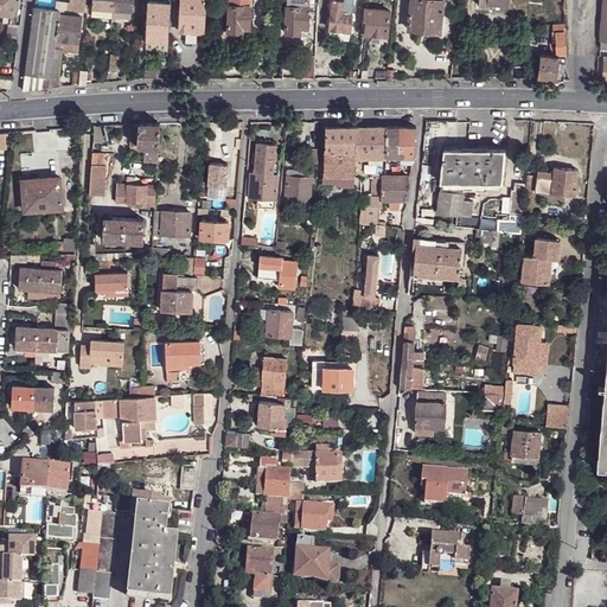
[(0,0),(0,16),(10,18),(13,18),(14,11),(14,2),(14,0),(0,0)]
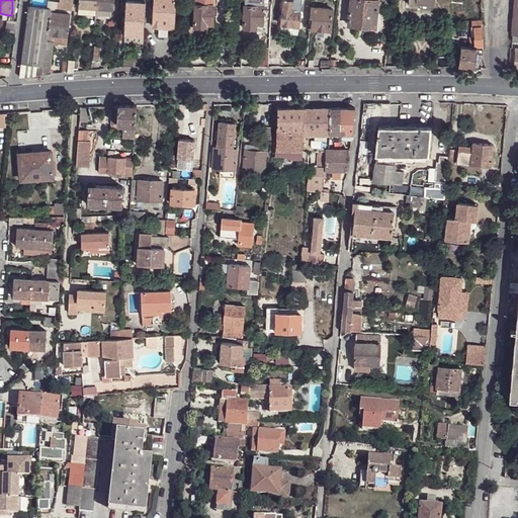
[(78,0),(78,14),(95,16),(95,10),(95,0),(78,0)]
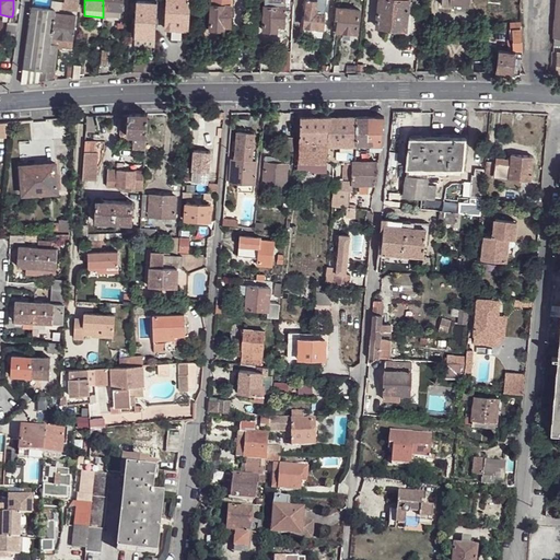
[(103,0),(103,11),(123,12),(123,0),(103,0)]
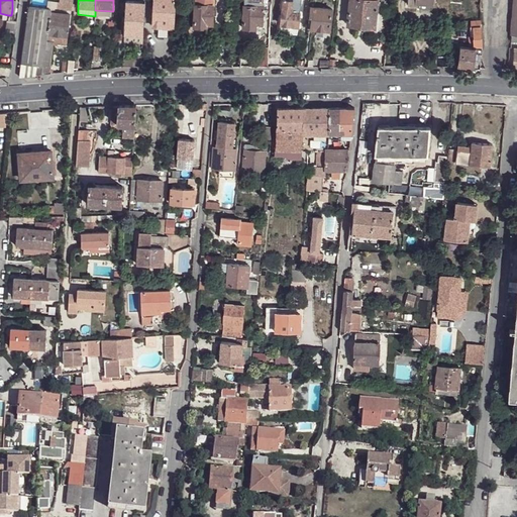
[(153,0),(152,27),(173,28),(174,0),(153,0)]
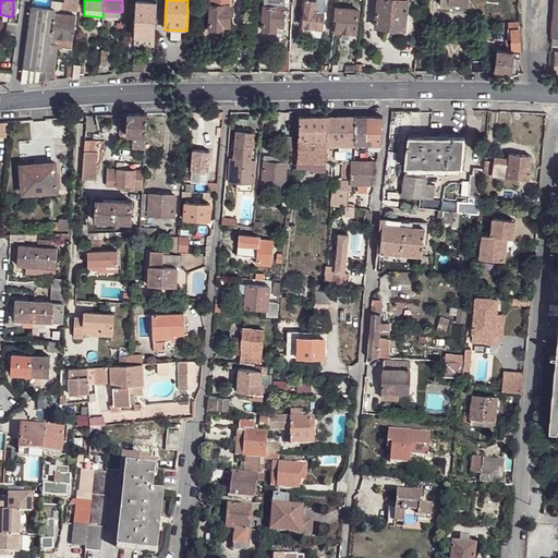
[(323,12),(325,1),(313,0),(305,0),(304,10),(323,12)]
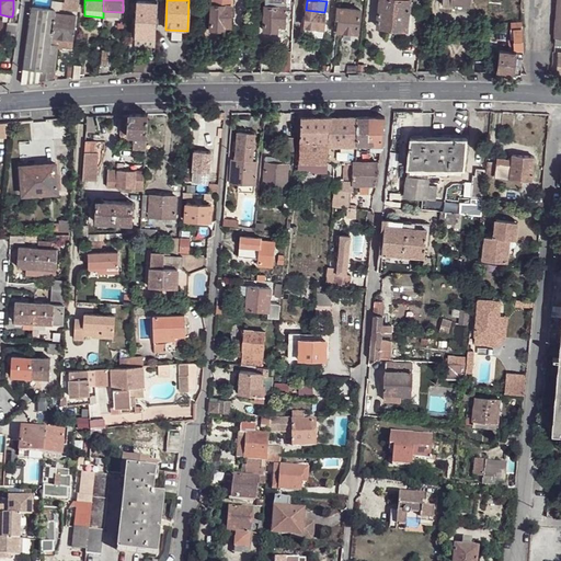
[(405,30),(409,0),(379,0),(377,26),(386,27),(397,29),(405,30)]
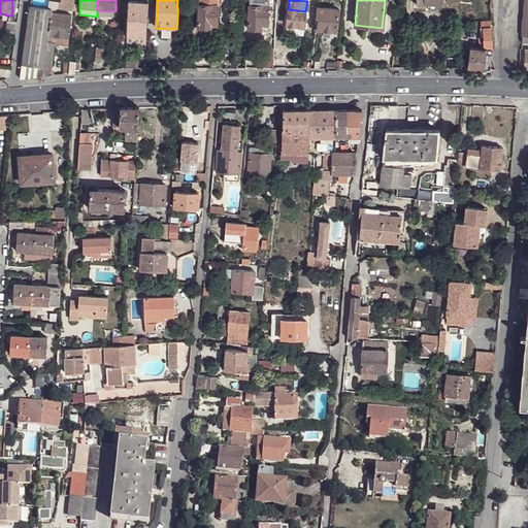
[(128,1),(126,43),(145,44),(147,2),(128,1)]
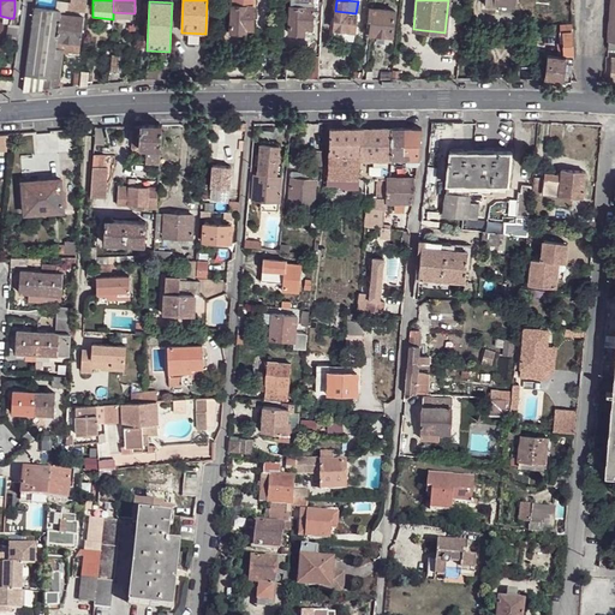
[(254,29),(255,6),(232,5),(231,31),(246,33),(246,28),(254,29)]
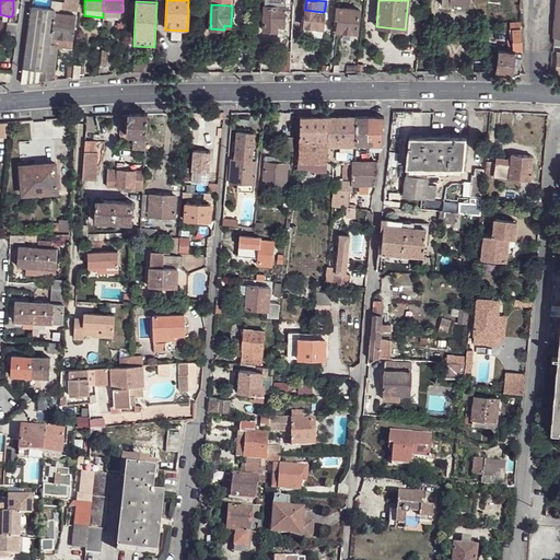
[(283,25),(286,6),(265,4),(264,30),(277,30),(277,24),(283,25)]
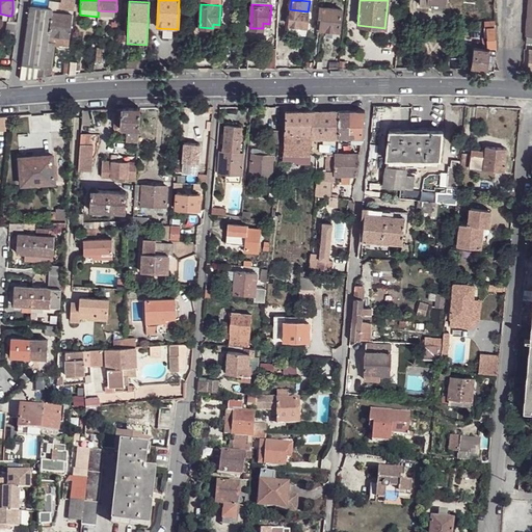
[(43,7),(30,5),(26,34),(25,40),(22,64),(21,75),(21,79),(22,79),(28,78),(36,77),(43,77),(44,68),(45,62),(51,63),(54,46),(51,45),(51,43),(47,42),(51,14),(52,8),(45,7),(43,7)]
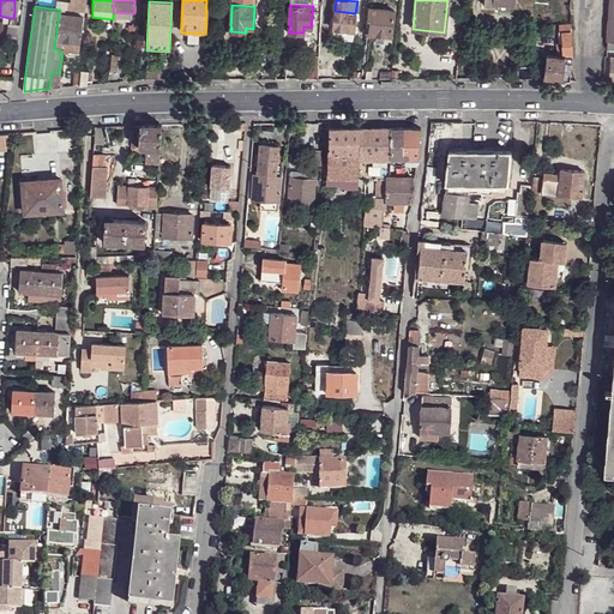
[(391,36),(395,11),(372,8),(371,20),(369,32),(391,36)]
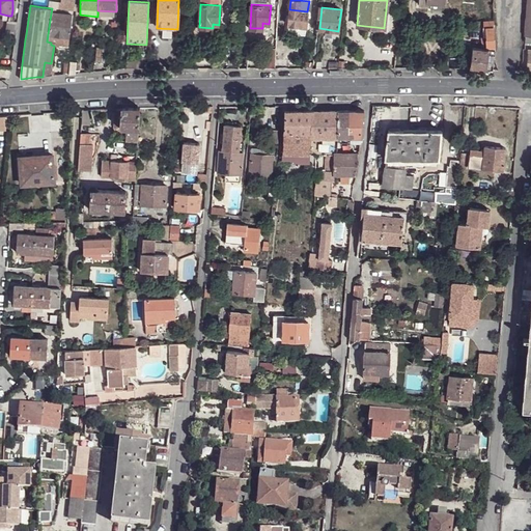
[(306,27),(308,11),(307,11),(289,9),(287,25),(306,27)]
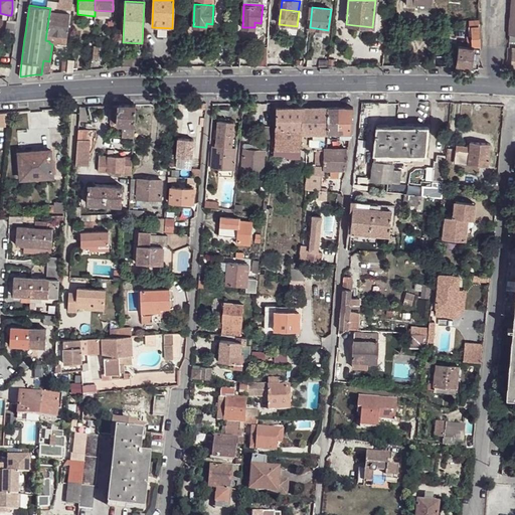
[(69,16),(49,13),(45,40),(49,41),(49,43),(52,44),(52,42),(65,44),(69,16)]
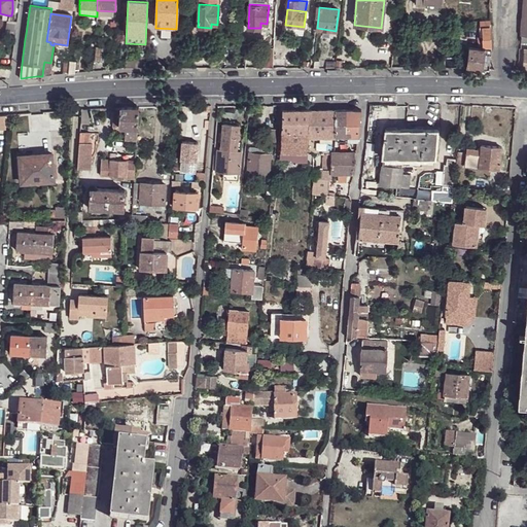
[(16,25),(6,24),(4,36),(14,38),(16,25)]
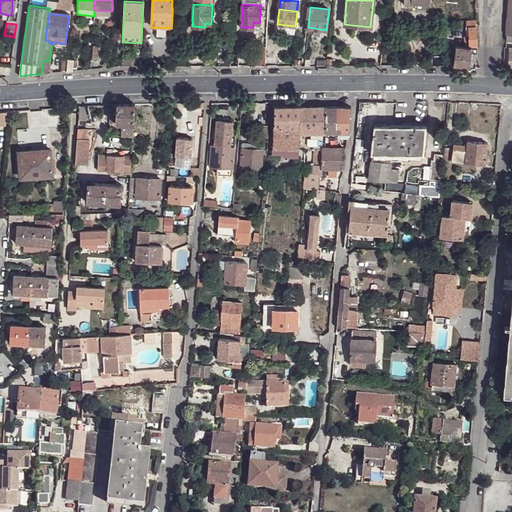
[(294,32),(295,26),(277,24),(277,30),(294,32)]
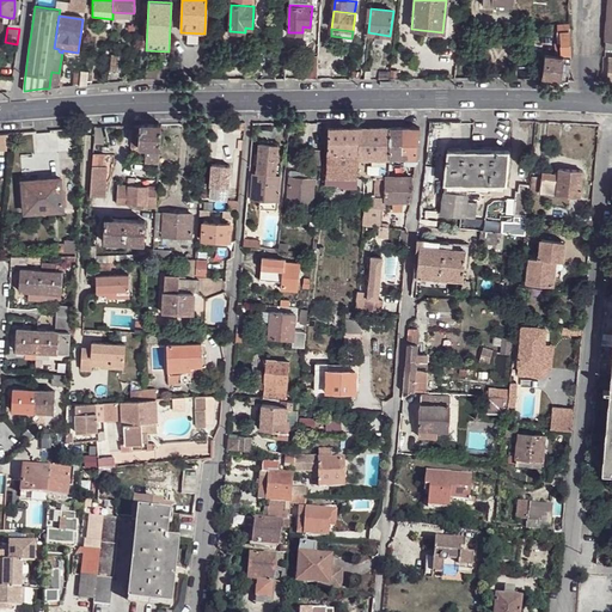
[(569,55),(569,35),(560,34),(560,43),(561,55),(569,55)]
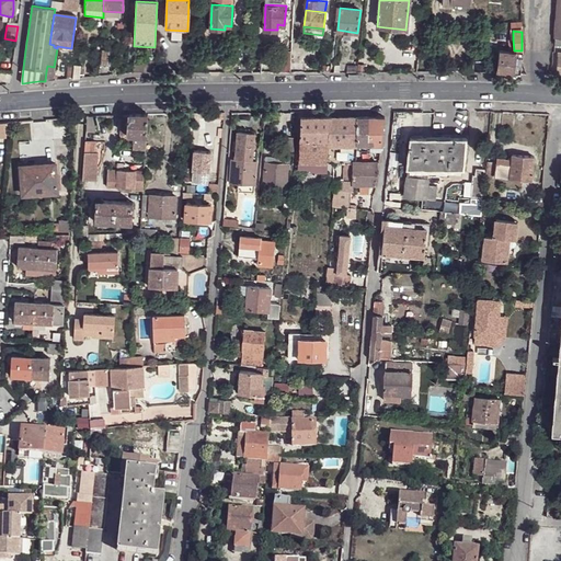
[(102,50),(101,66),(109,67),(110,52),(102,50)]
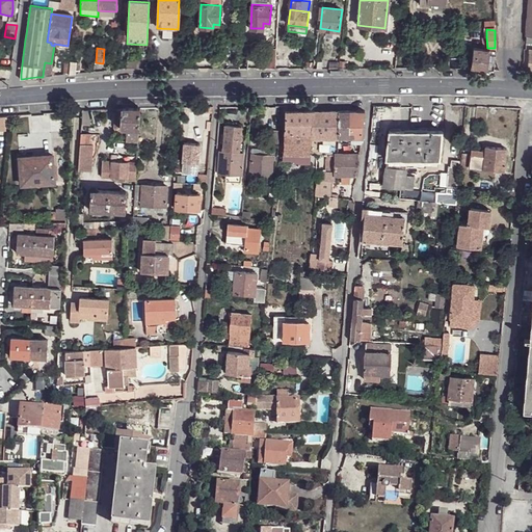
[(486,71),(488,51),(473,49),(470,69),(471,69),(486,71)]
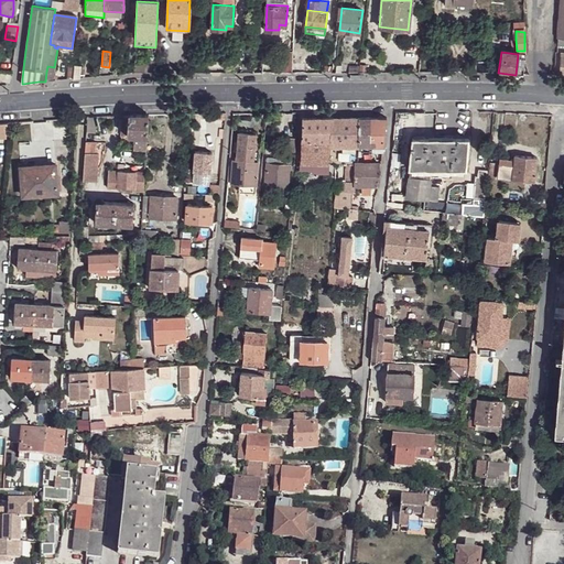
[(518,54),(516,75),(522,76),(524,56),(518,54)]
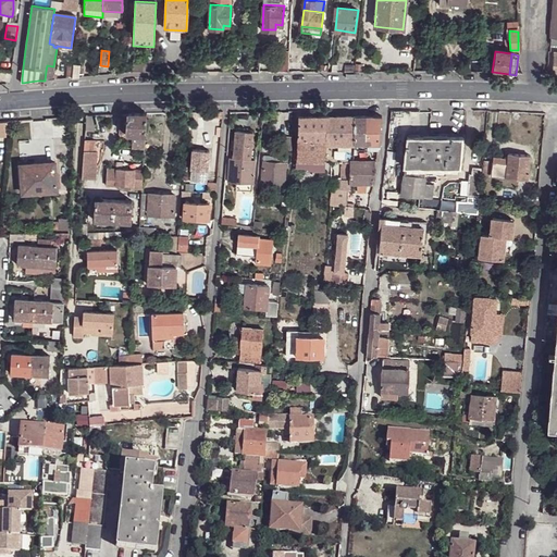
[(432,72),(433,65),(431,65),(431,62),(413,62),(413,64),(412,72),(432,72)]
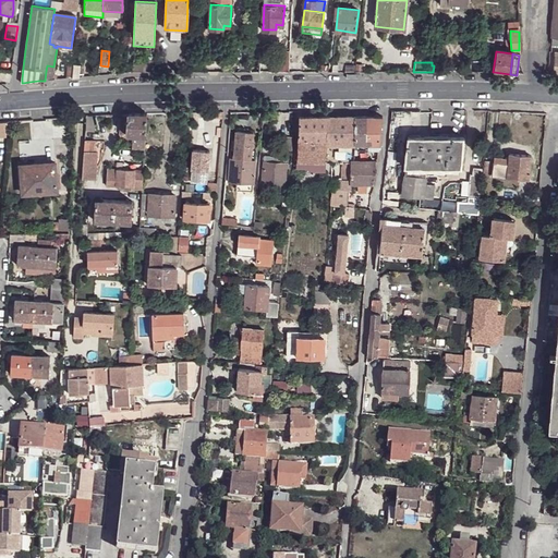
[(53,72),(46,71),(45,81),(52,81),(53,72)]
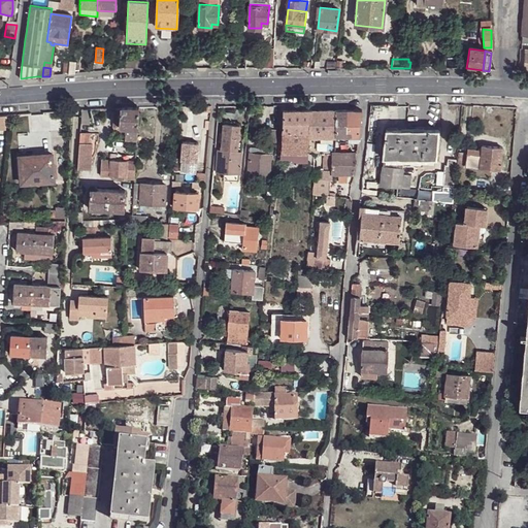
[(121,107),(120,128),(126,128),(137,129),(138,107),(121,107)]
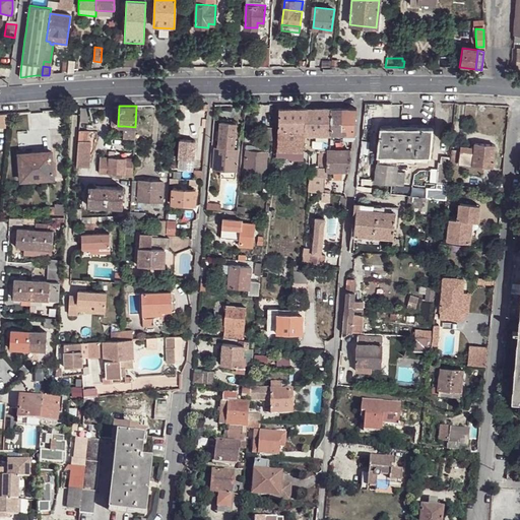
[(306,110),(304,135),(330,135),(329,109),(306,110)]
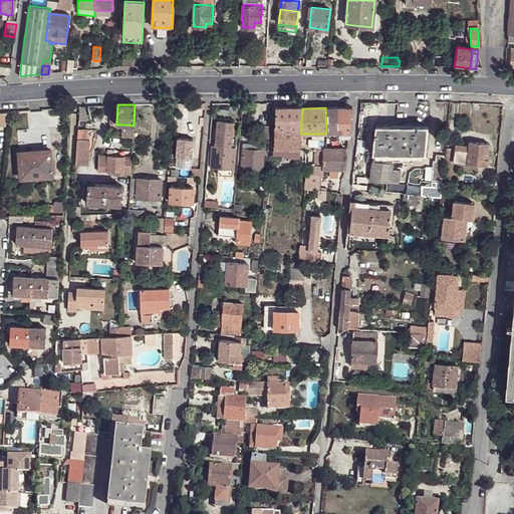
[(325,107),(326,134),(348,135),(350,107),(325,107)]
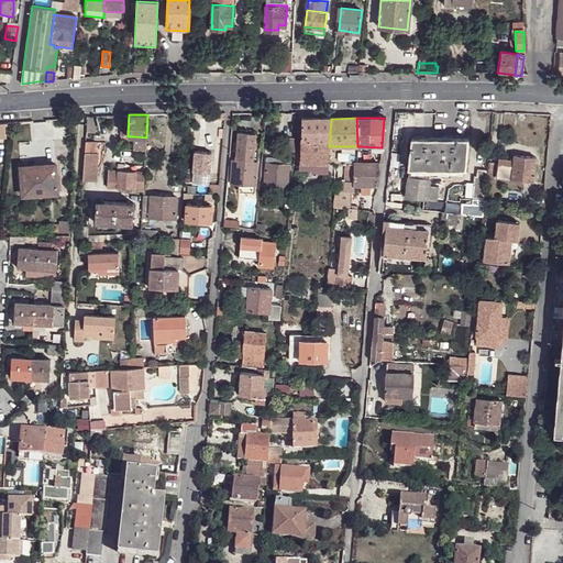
[(300,119),(299,164),(328,165),(328,163),(329,146),(331,119),(300,119)]
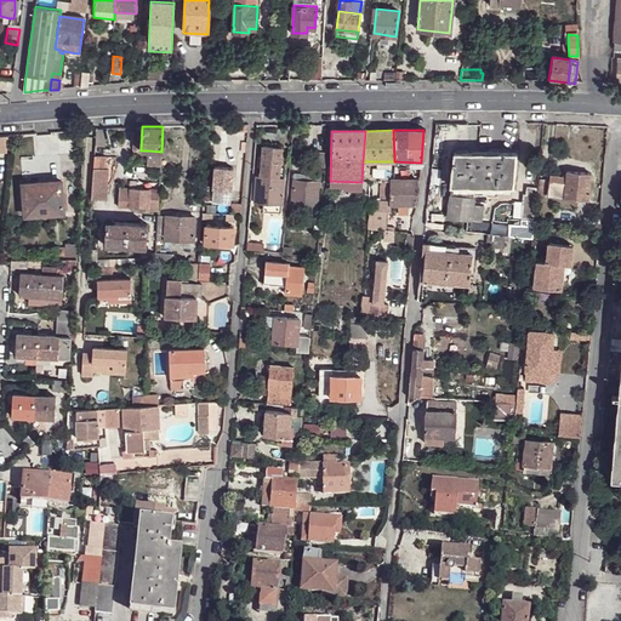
[(256,177),(254,203),(263,203),(280,205),(283,180),(278,178),(280,147),(262,146),(260,177),(256,177)]
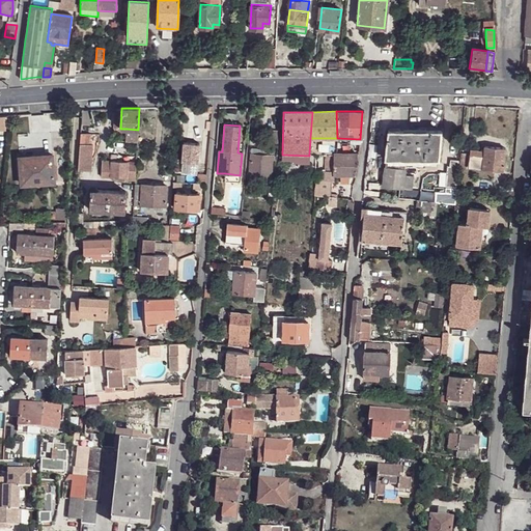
[(127,129),(127,141),(137,142),(138,130),(127,129)]
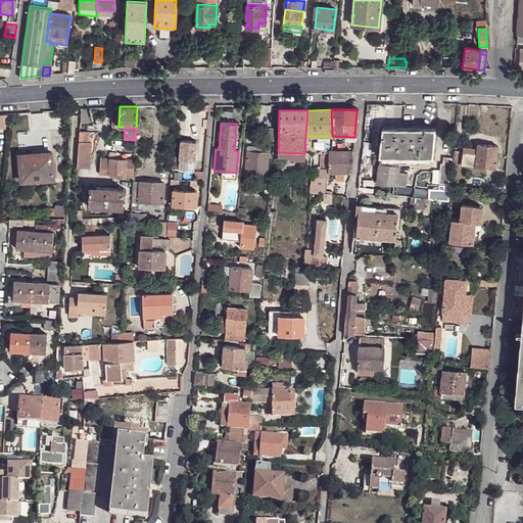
[(266,128),(265,141),(273,141),(274,129),(266,128)]
